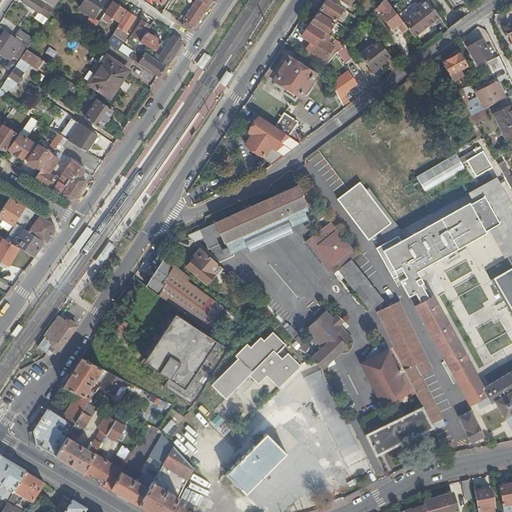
[(47,19),(54,8),(45,2),(44,4),(36,0),(22,0),(22,2),(38,12),(47,19)]
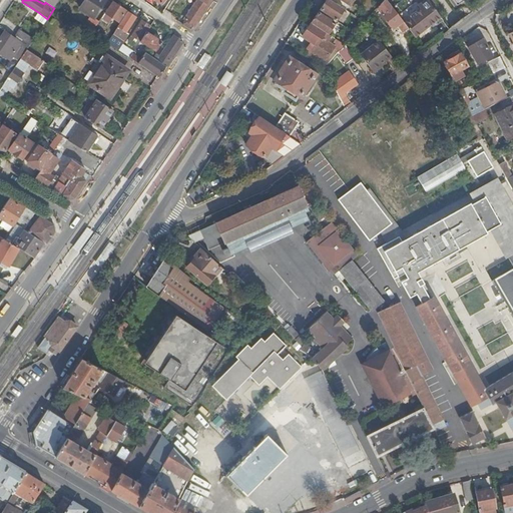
[(54,8),(59,0),(41,0),(45,2),(54,8)]
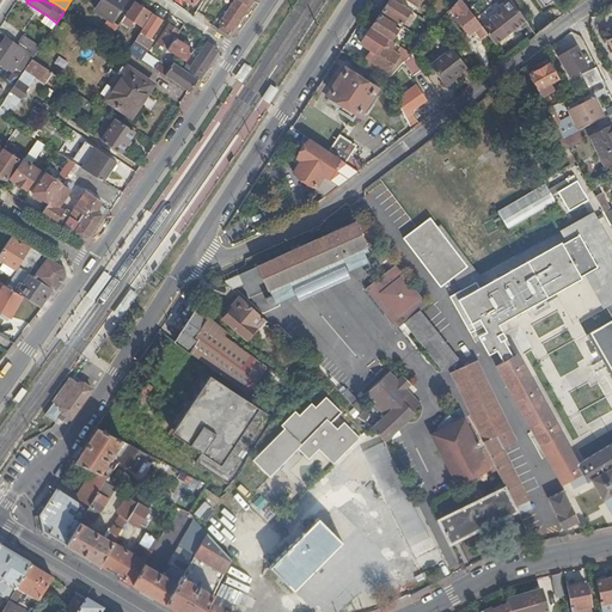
[(109,20),(111,22),(124,0),(101,0),(95,11),(109,20)]
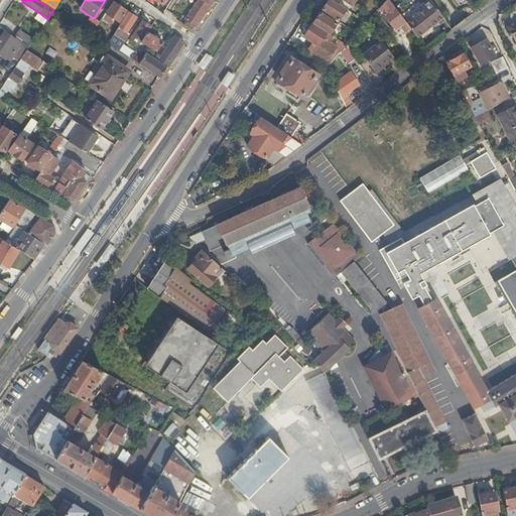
[(182,24),(191,30),(211,0),(197,0),(184,19),(185,20),(182,24)]
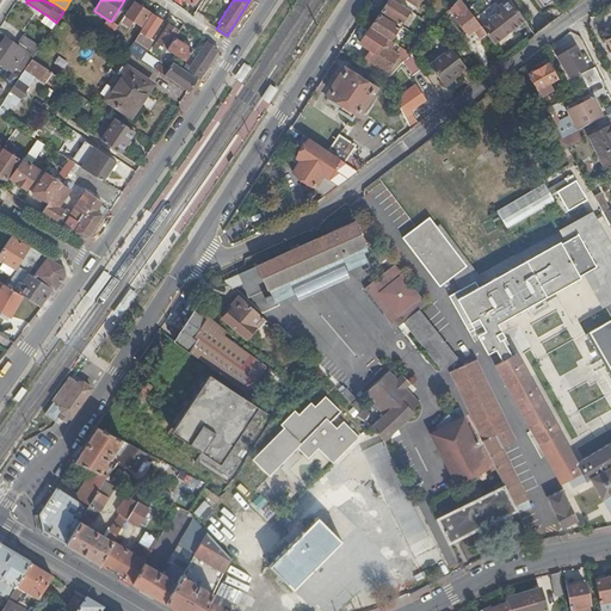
[(384,0),(378,10),(399,23),(406,11),(392,0),(384,0)]
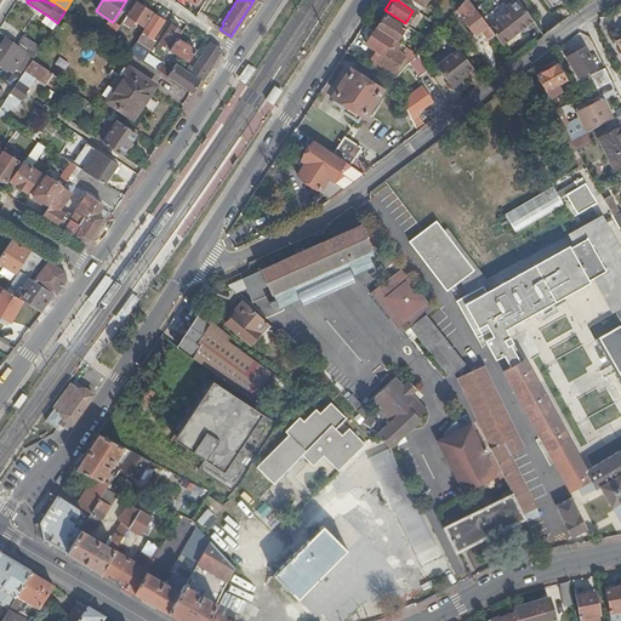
[(469,38),(478,50),(494,38),(484,26),(463,0),(462,3),(457,9),(462,16),(460,18),(473,35),(469,38)]
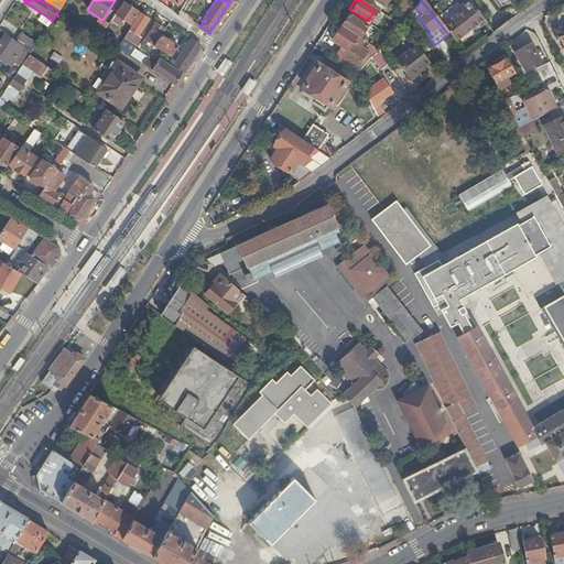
[(457,8),(458,10),(440,23),(448,34),(454,42),(483,21),(468,0),(457,8)]
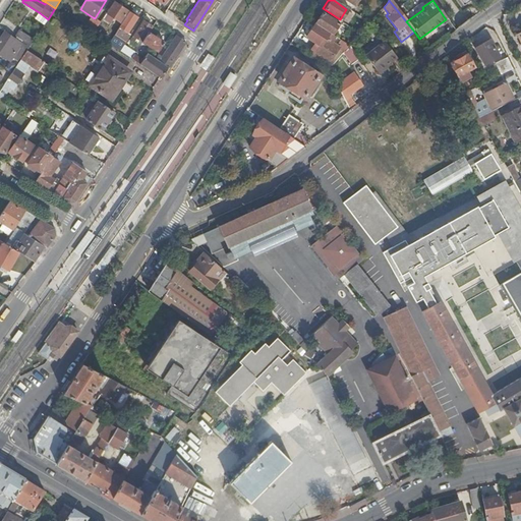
[(106,13),(100,21),(107,26),(112,18),(119,22),(126,11),(113,2),(106,13)]
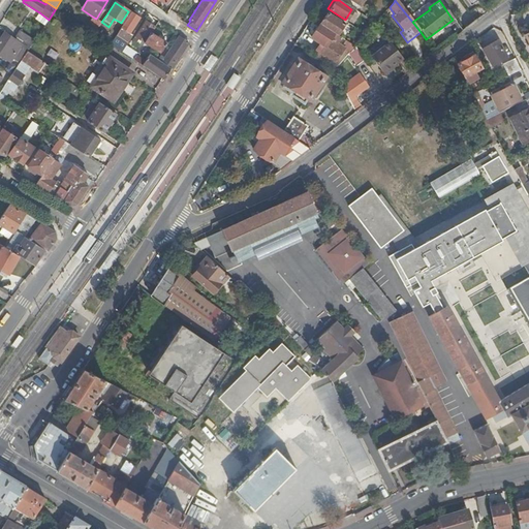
[(39,12),(36,17),(45,24),(49,20),(39,12)]
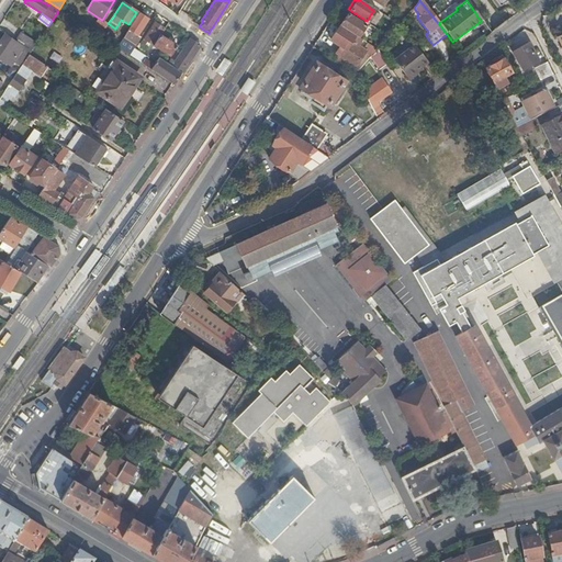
[(116,47),(128,55),(133,48),(135,45),(132,43),(137,35),(138,33),(148,19),(138,13),(116,47)]
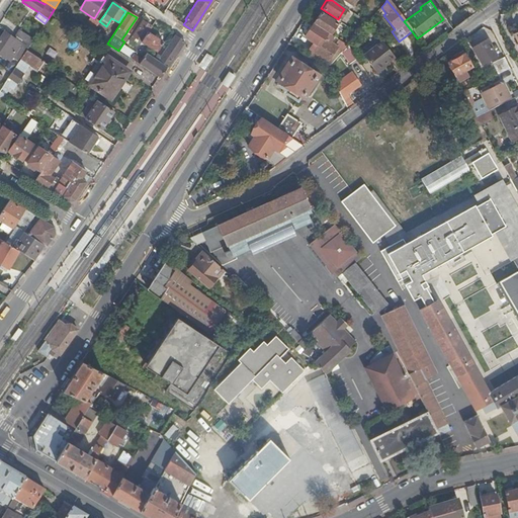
[(311,23),(312,23),(326,33),(334,22),(319,12),(311,23)]
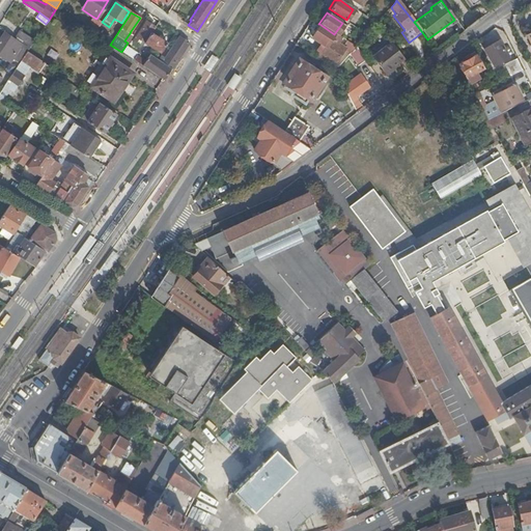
[(87,29),(94,34),(102,22),(96,19),(94,18),(87,29)]
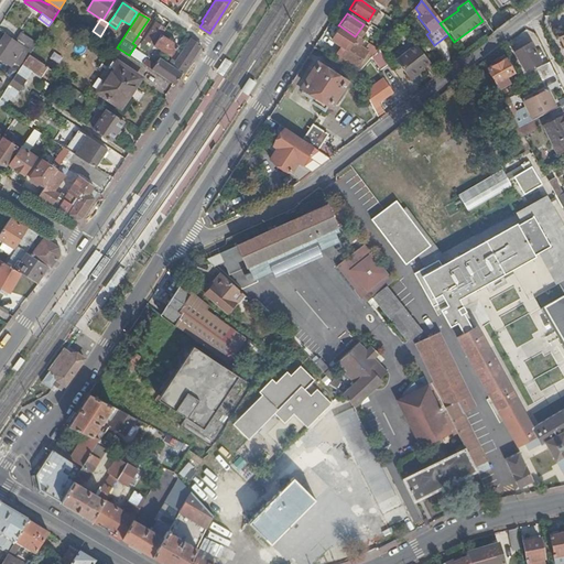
[(153,45),(160,35),(164,30),(154,23),(140,46),(143,49),(148,42),(153,45)]
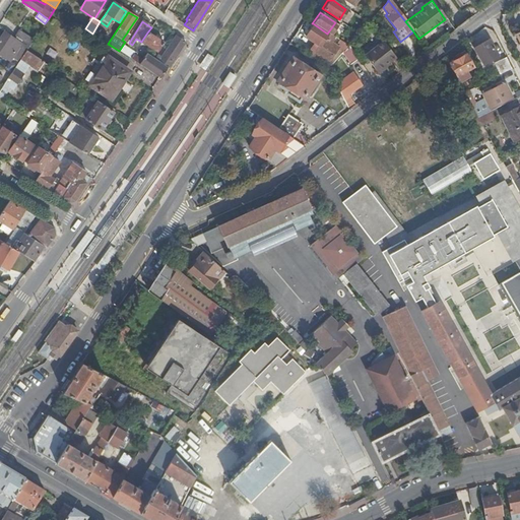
[(321,58),(327,62),(323,67),(327,70),(337,58),(332,54),(336,48),(335,47),(329,43),(333,38),(327,34),(313,23),(303,39),(312,45),(317,48),(314,53),(321,58)]
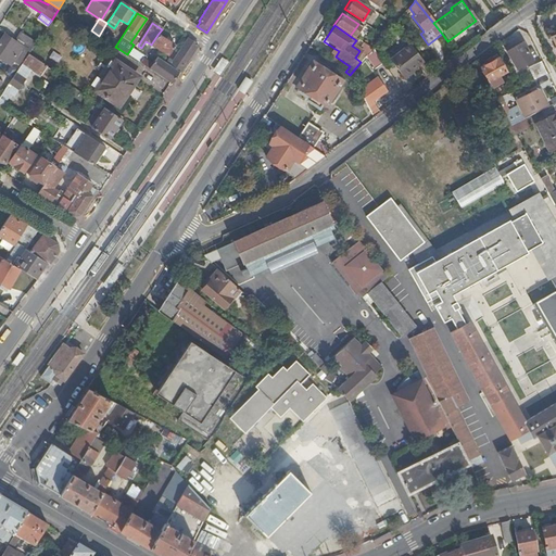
[(23,43),(32,49),(36,43),(20,33),(16,39),(23,43)]
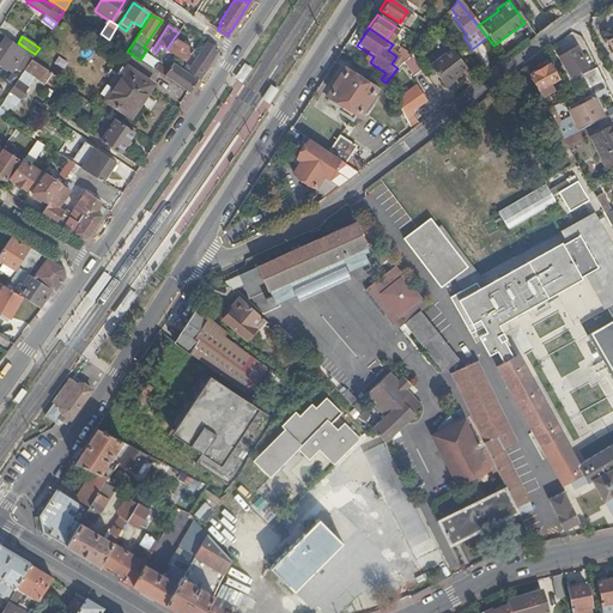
[(144,47),(147,49),(155,38),(151,36),(150,38),(144,47)]
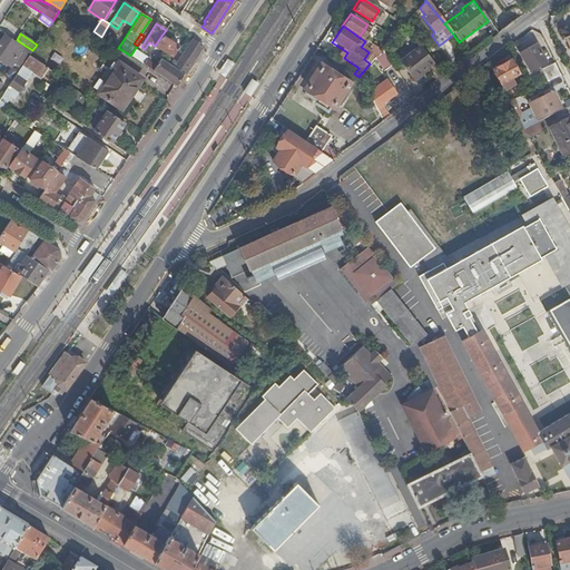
[(155,47),(159,50),(172,57),(179,47),(161,36),(155,46),(155,47)]
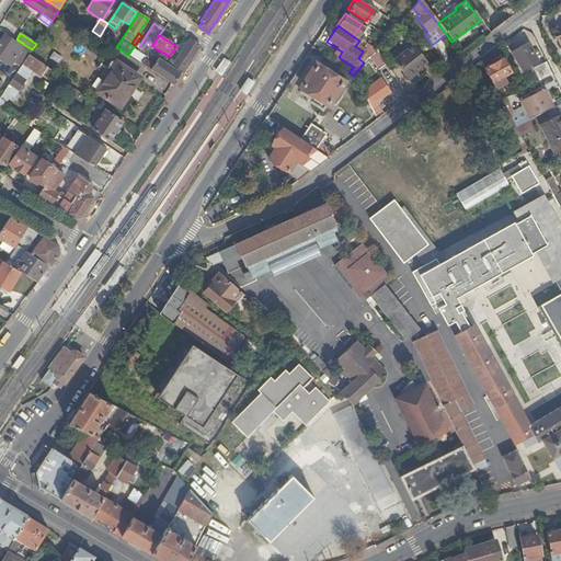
[(0,58),(11,66),(20,52),(19,50),(12,46),(15,42),(6,36),(0,43),(0,58)]
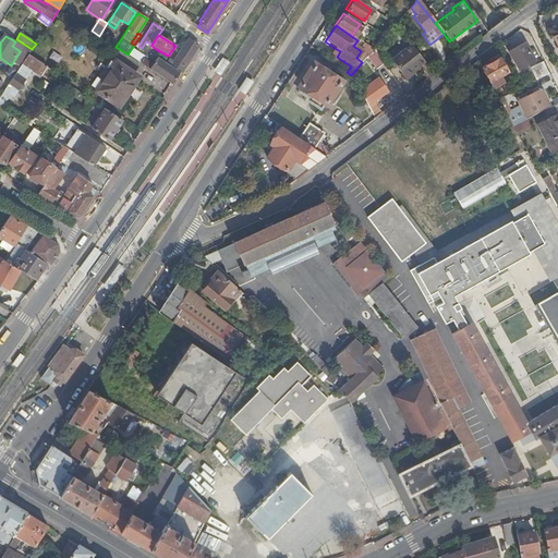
[(140,63),(172,84),(197,46),(191,41),(192,39),(190,37),(170,67),(156,58),(153,63),(148,61),(143,58),(140,63)]
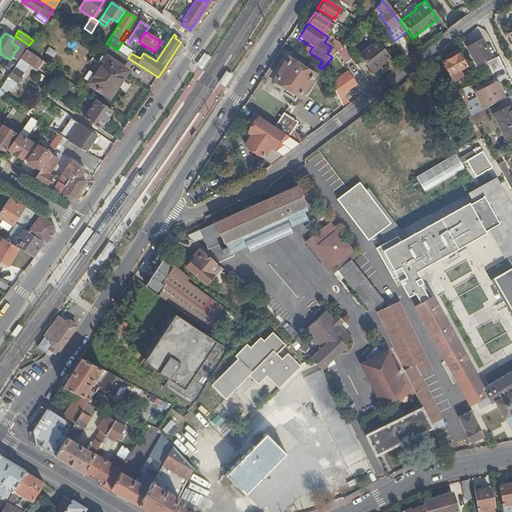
[(493,56),(483,39),(469,48),(479,64),(493,56)]
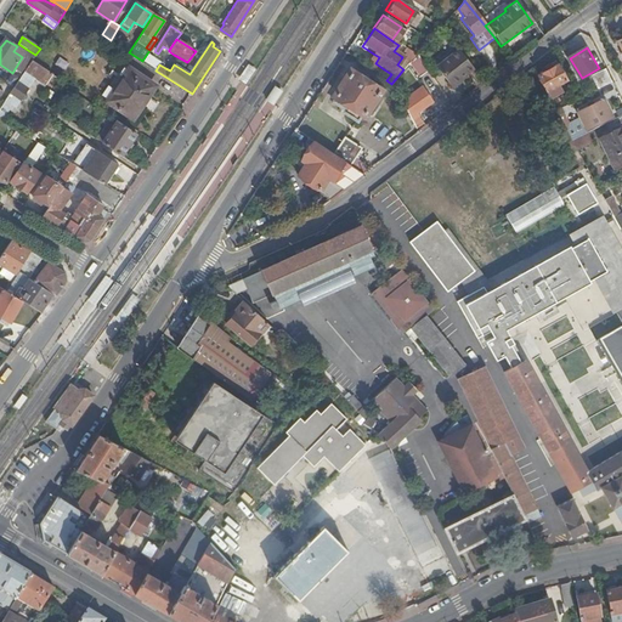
[(30,62),(32,61),(35,55),(26,49),(24,51),(21,56),(22,57),(30,62)]
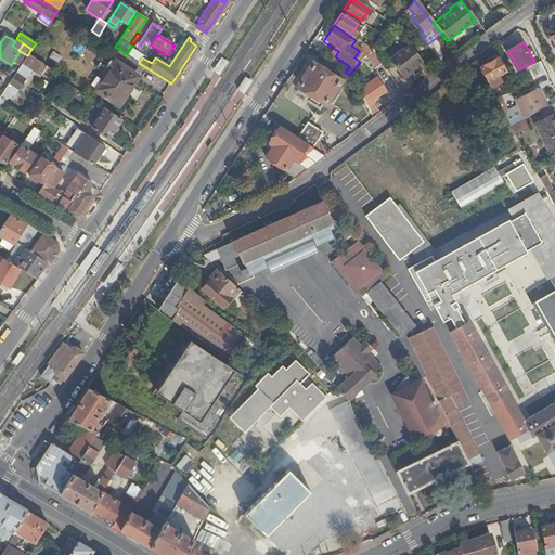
[(371,51),(361,44),(358,50),(359,51),(365,55),(371,51)]
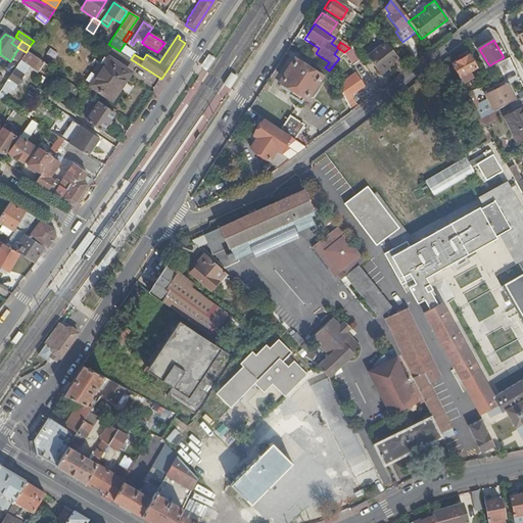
[(135,53),(134,54),(139,57),(146,46),(142,43),(135,53)]
